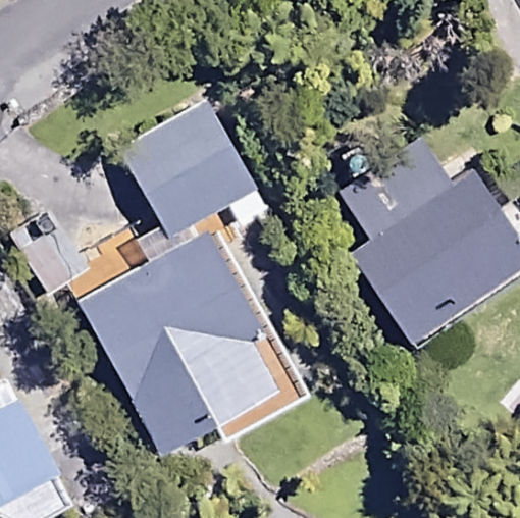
[(124,142),(172,234),(257,190),(208,98),(124,142)]
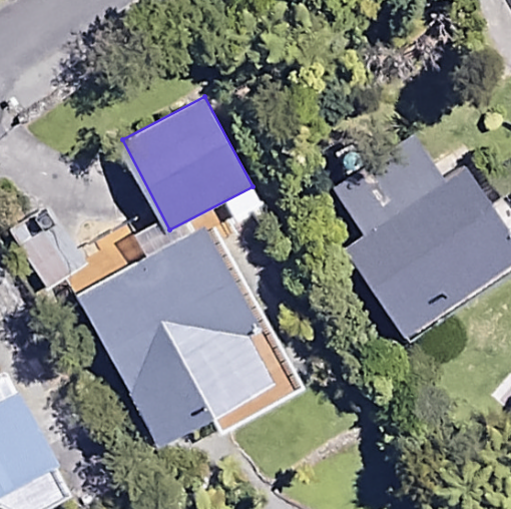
[(344,247),(406,345),(510,277),(510,225),(471,162),(449,176),(418,127),(331,182),(364,234),(344,247)]
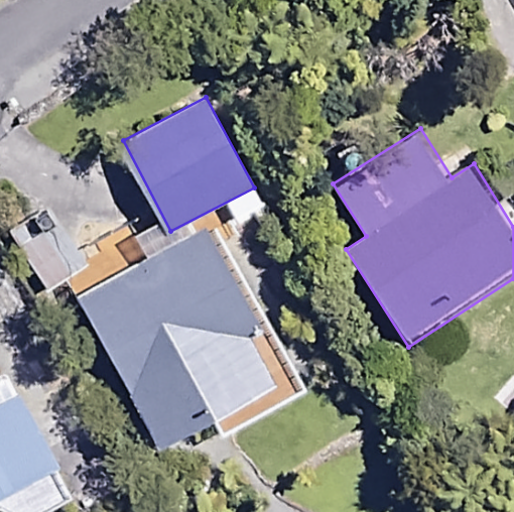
[(78,266),(35,214),(0,242),(43,294),(78,266)]
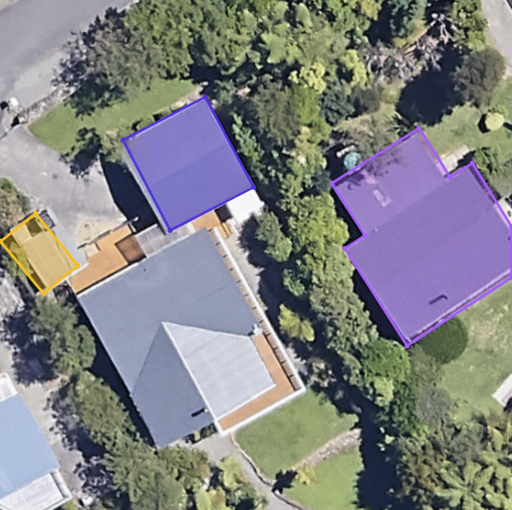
[(196,231),(76,295),(158,447),(278,384),(196,231)]
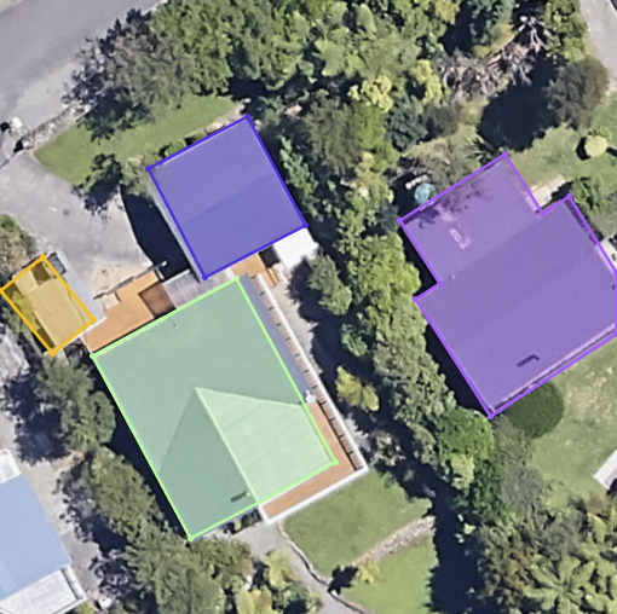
[(0,598),(71,561),(10,449),(0,453),(0,598)]
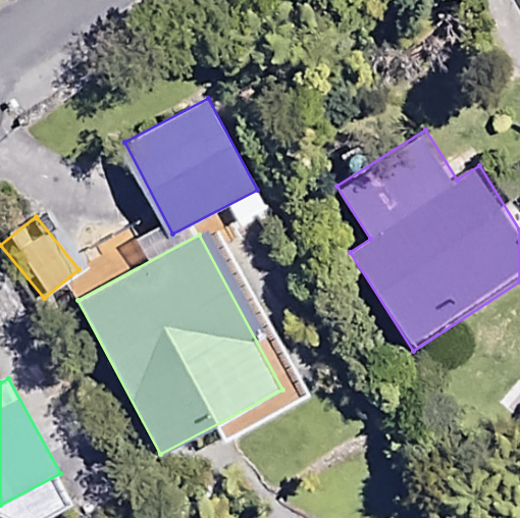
All buildings are outlined.
